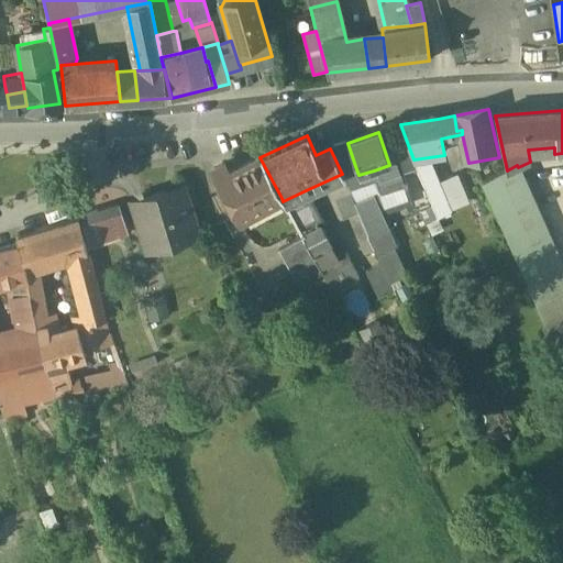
[(355,166),(348,143),(330,148),(341,172),(355,166)]
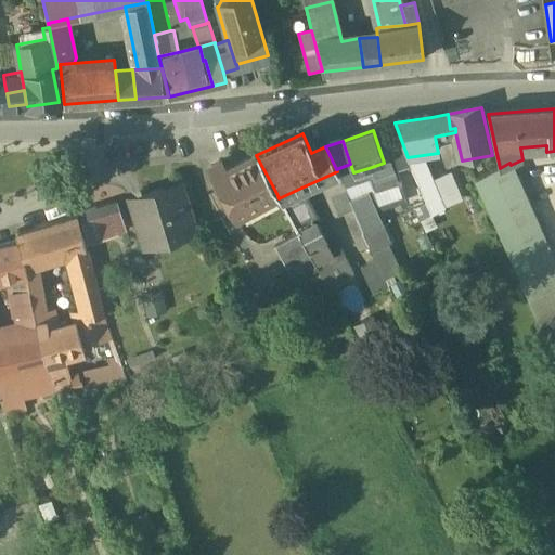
[(256,155),(224,171),(221,165),(219,165),(211,168),(211,171),(210,171),(235,217),(278,195),(256,155)]
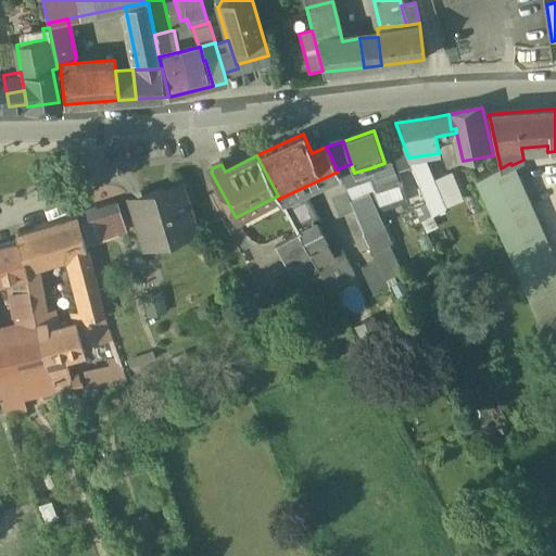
[(424,155),(408,158),(413,168),(427,163),(424,155)]
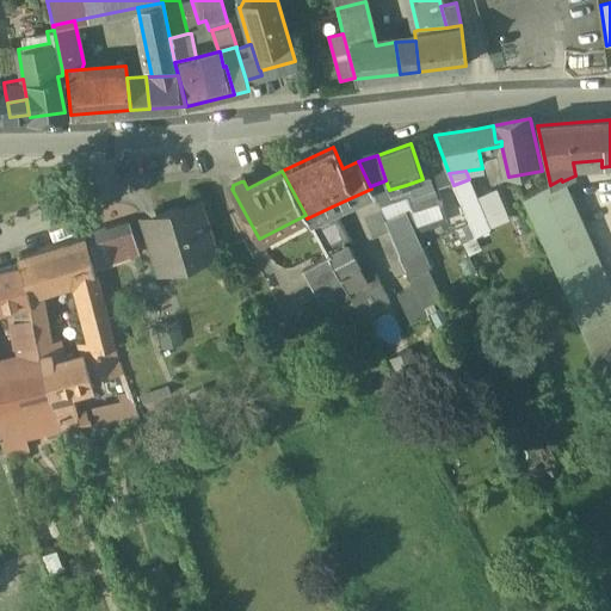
[(479,203),(469,179),(454,185),(475,239),(489,233),(479,203)]
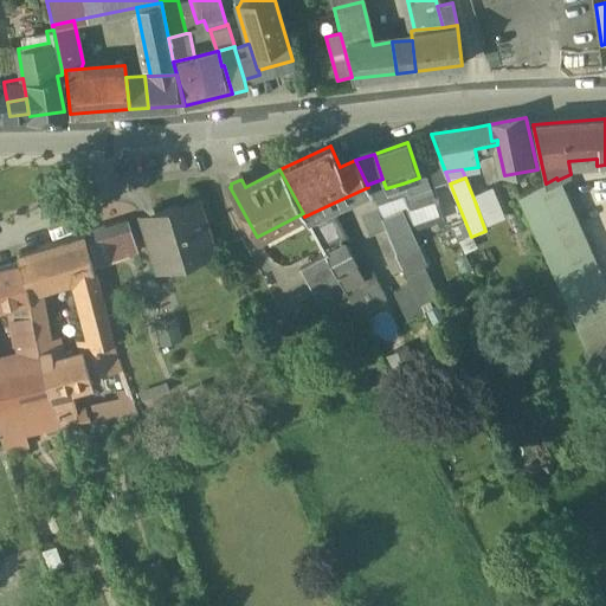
[(546,184),(519,195),(555,278),(593,260),(558,180),(556,178),(546,184)]
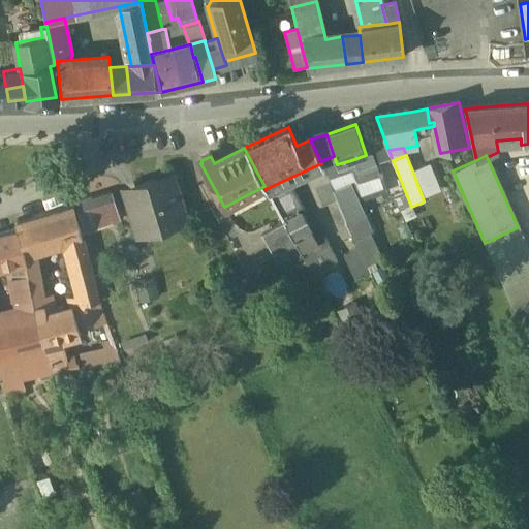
[(351,160),(337,164),(340,174),(354,168),(351,160)]
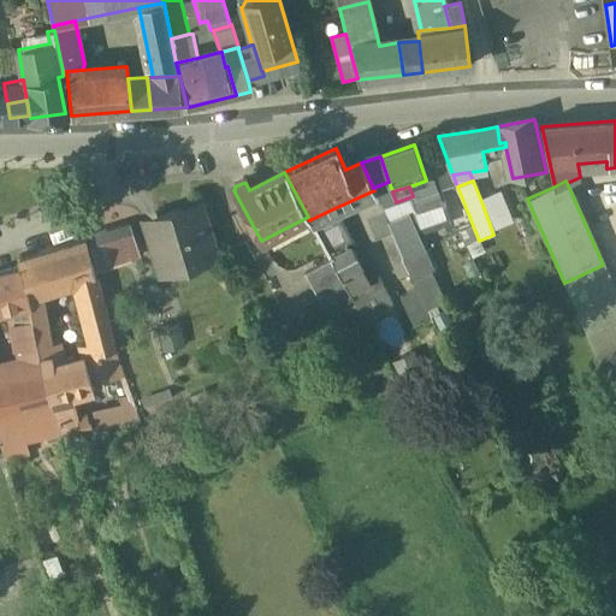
[(503,196),(483,205),(493,235),(514,226),(503,196)]
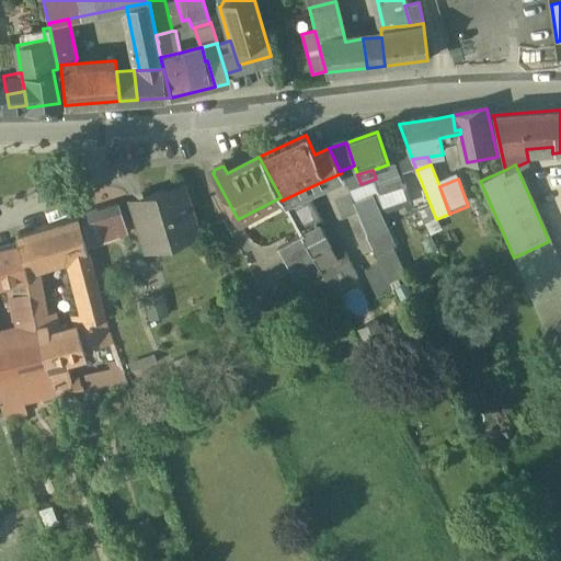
[(180,186),(142,198),(145,202),(146,202),(157,238),(144,242),(145,249),(174,241),(197,233),(185,195),(182,195),(180,186)]
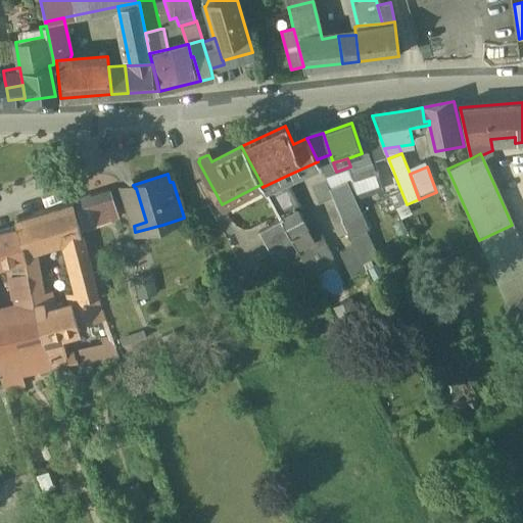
[(284,177),(263,187),(280,219),(298,209),(300,208),(284,177)]
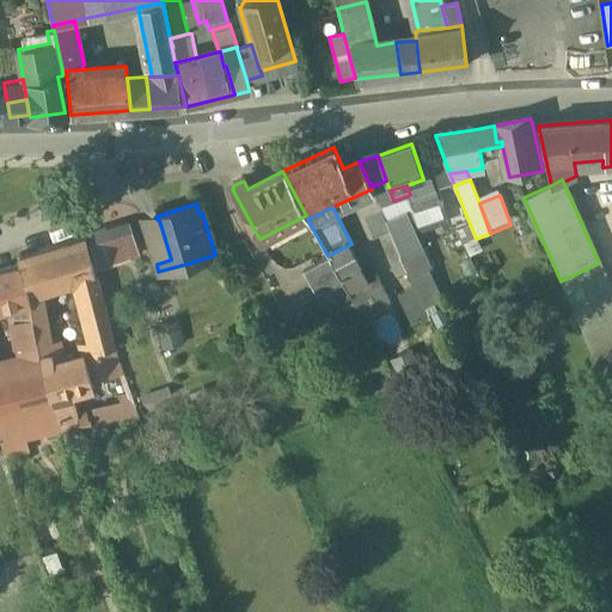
[(381,212),(373,214),(379,231),(389,227),(381,212)]
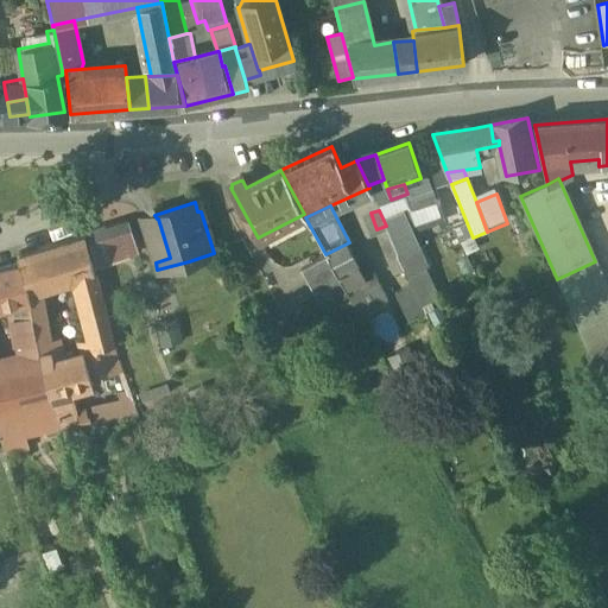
[(157,219),(140,225),(152,263),(156,263),(170,258),(158,219),(157,219)]
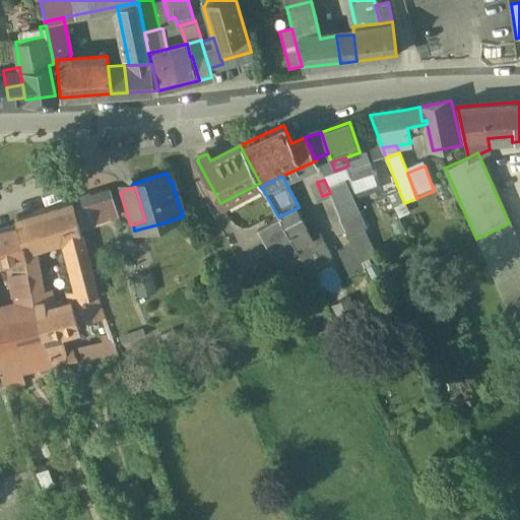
[(110,191),(74,201),(81,226),(118,216),(110,191)]
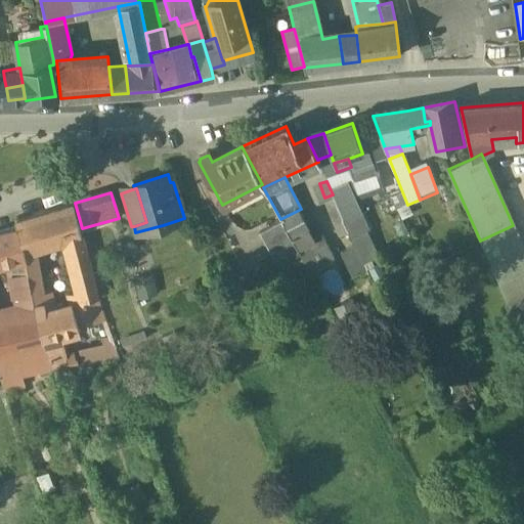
[(334,199),(325,203),(337,229),(351,260),(359,257),(351,239),(343,221),(334,199)]
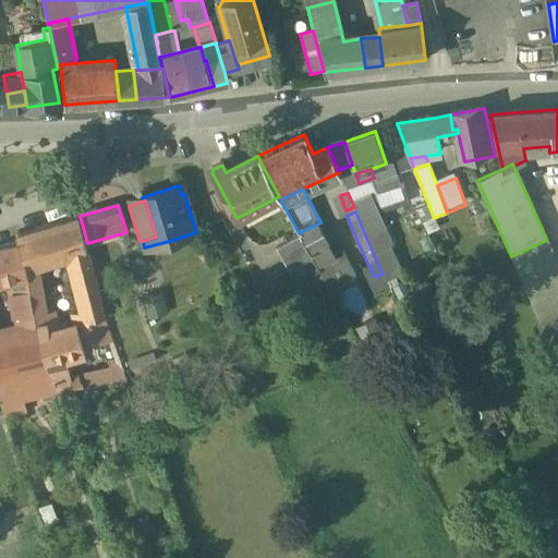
[(77,217),(17,235),(19,243),(25,270),(34,267),(70,256),(85,313),(73,316),(75,327),(56,332),(52,313),(43,315),(36,278),(27,280),(29,291),(36,337),(49,374),(57,393),(58,398),(82,392),(79,379),(70,381),(64,361),(85,354),(84,351),(113,342),(105,318),(77,217)]
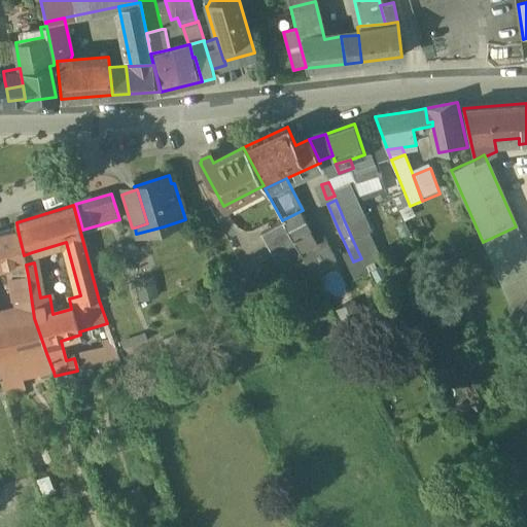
[(409,206),(399,211),(405,221),(414,217),(409,206)]
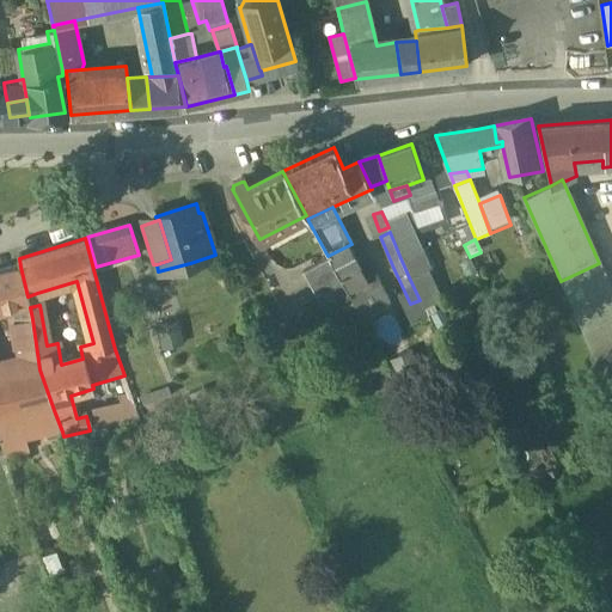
[(359,263),(349,245),(328,256),(330,259),(347,293),(367,282),(367,281),(357,264),(359,263)]
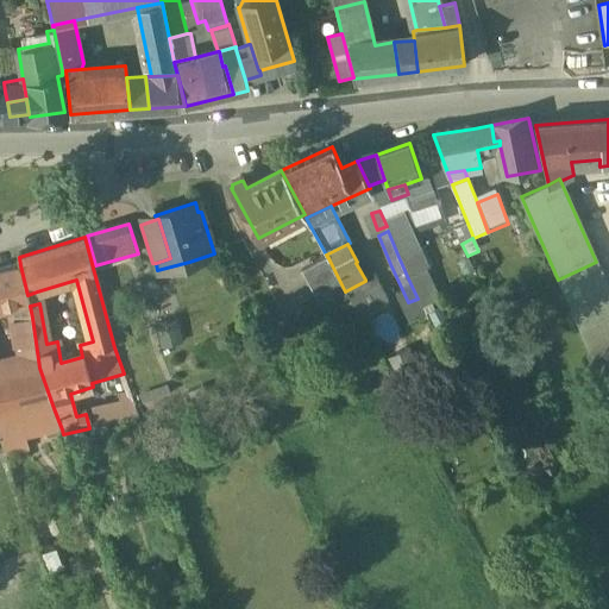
[(420,246),(399,257),(408,278),(427,270),(429,268),(420,246)]
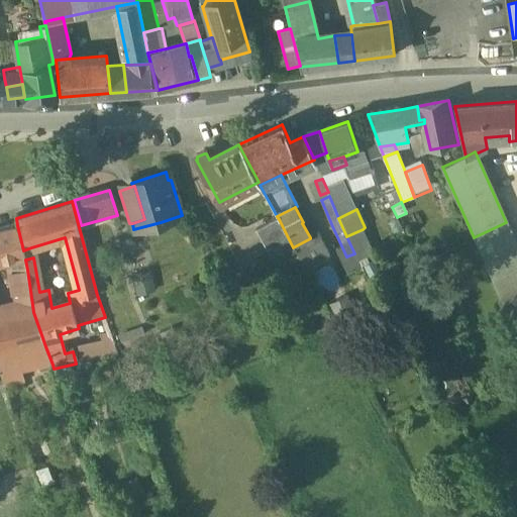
[(279,219),(256,231),(273,263),(295,251),(293,247),(279,219)]
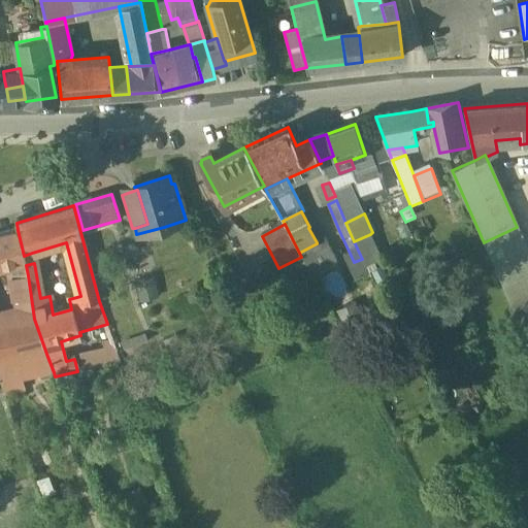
[(527,254),(517,227),(484,242),(502,286),(527,274),(527,273),(527,254)]
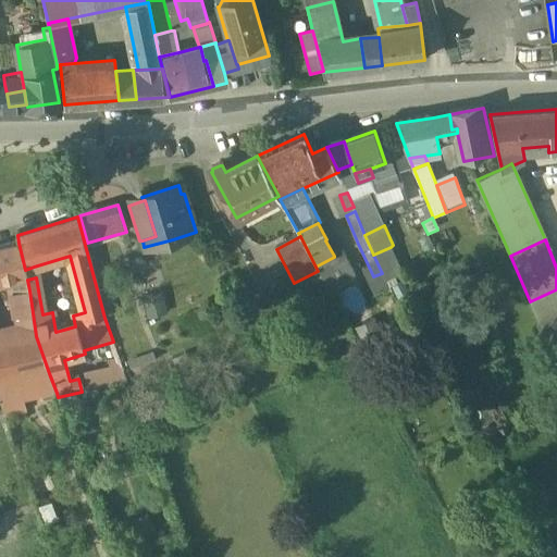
[(19,243),(0,247),(0,283),(9,282),(26,277),(25,270),(19,243)]
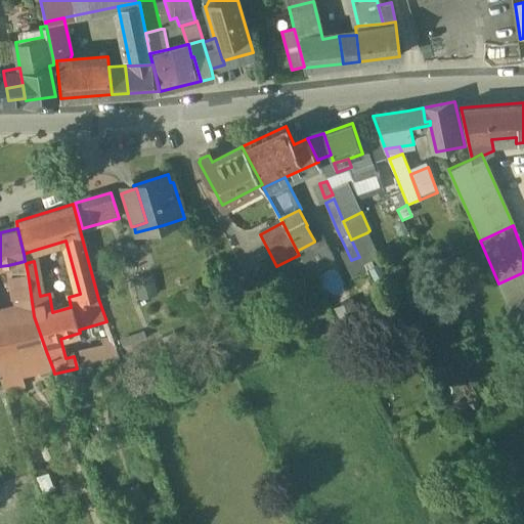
[(379,257),(367,232),(351,239),(359,257),(363,264),(379,257)]
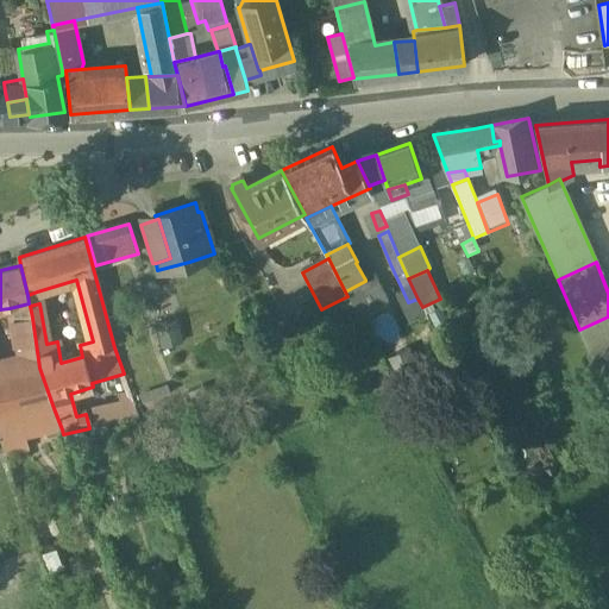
[(375,275),(365,280),(365,281),(345,292),(347,296),(359,316),(389,301),(375,275)]
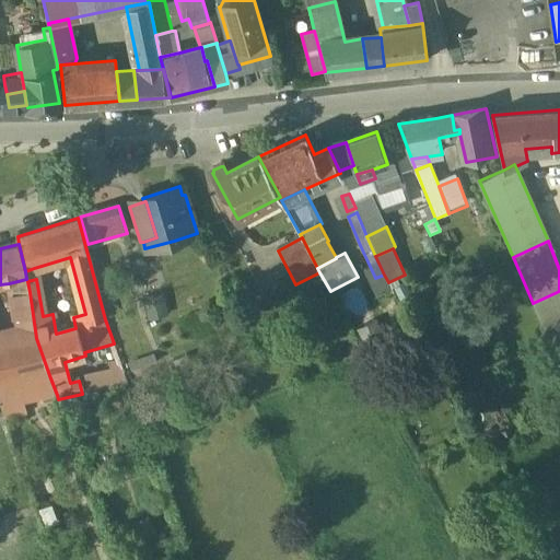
[(34,268),(25,271),(26,279),(27,281),(36,279),(34,268)]
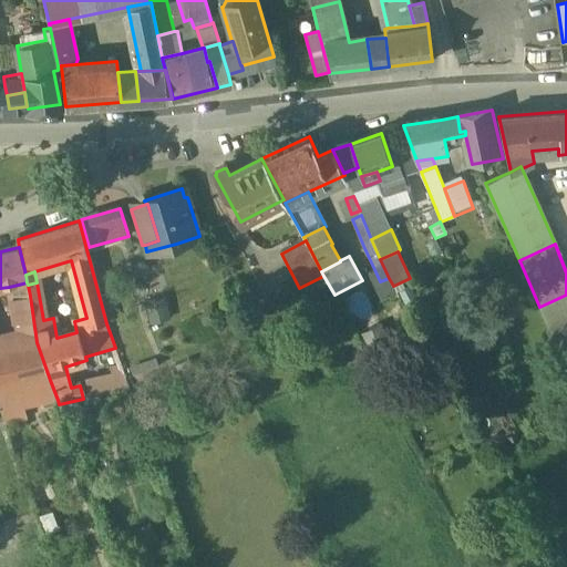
[(27,282),(9,287),(12,300),(30,296),(28,285),(27,282)]
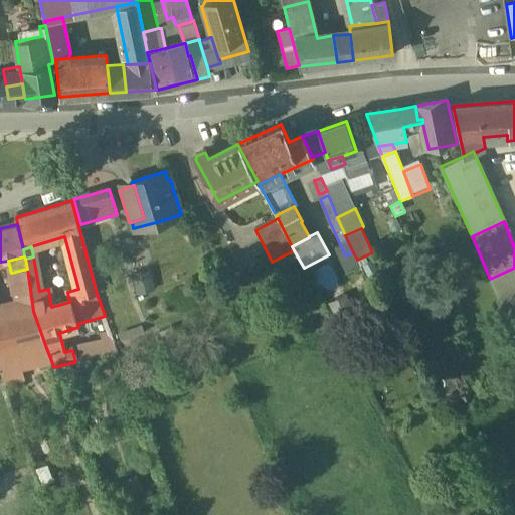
[(514,270),(514,268),(490,279),(514,337),(514,270)]
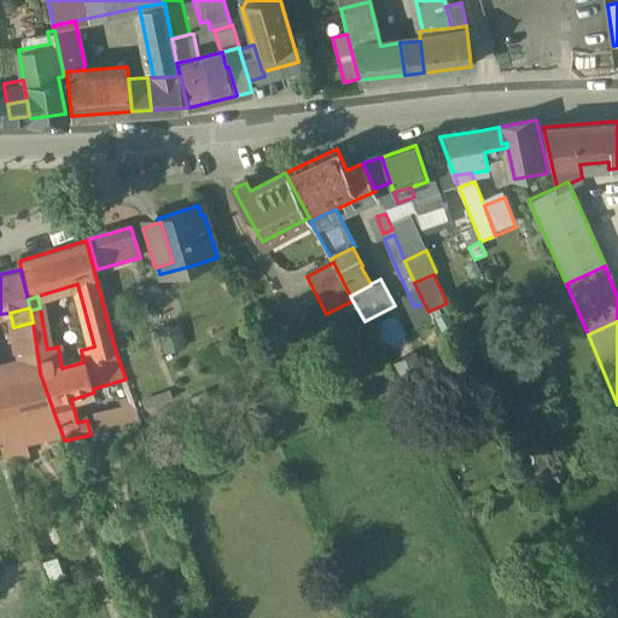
[(33,322),(13,327),(17,351),(21,360),(27,377),(40,373),(33,322)]
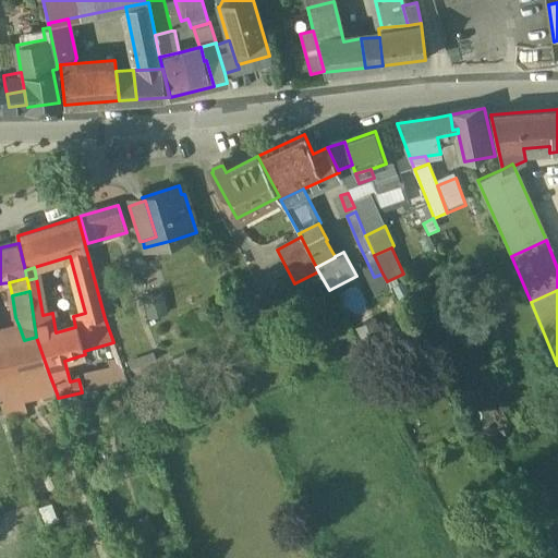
[(19,325),(2,329),(7,346),(24,340),(19,325)]
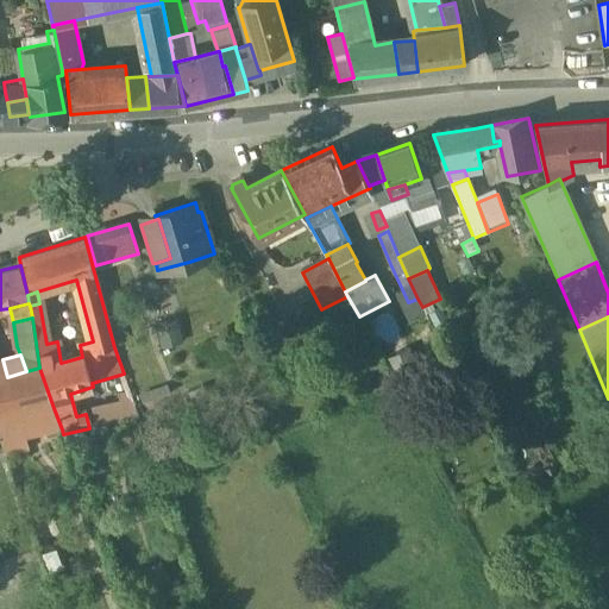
[(26,371),(0,378),(0,421),(54,408),(39,368),(26,371)]
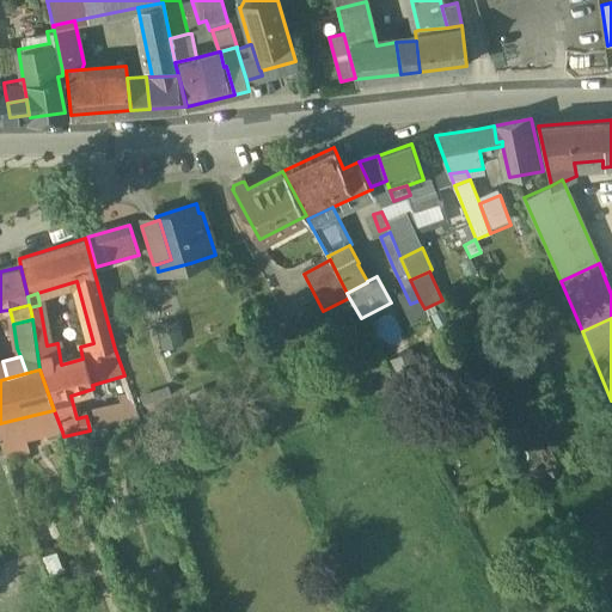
[(132,397),(118,401),(121,410),(124,423),(140,420),(132,397)]
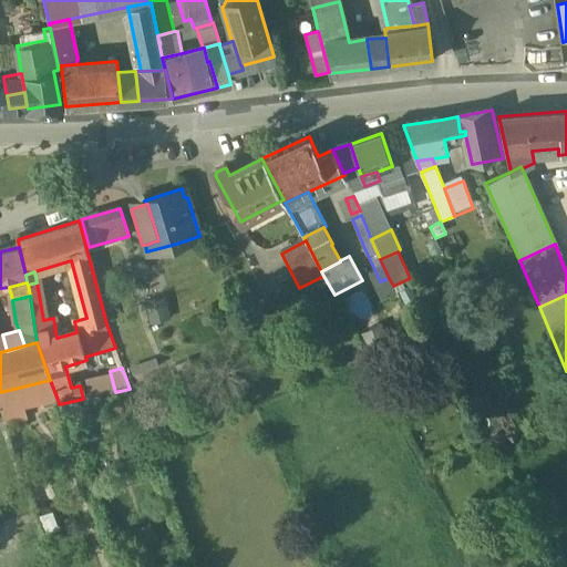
[(50,380),(0,392),(0,409),(0,411),(22,405),(23,409),(58,400),(50,380)]
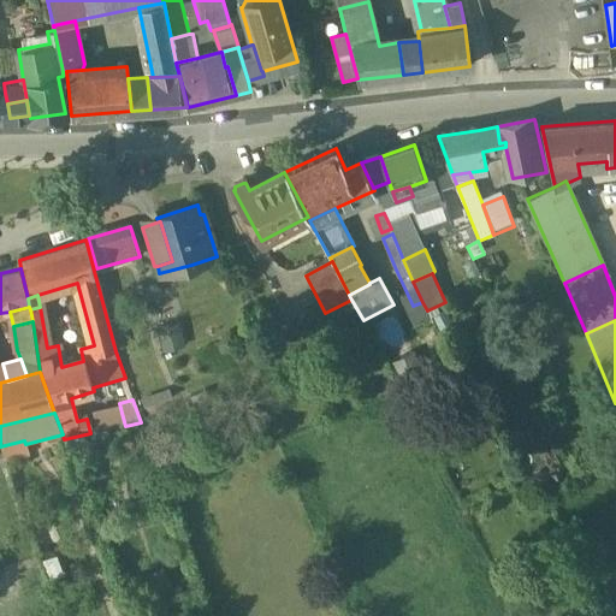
[(122,413),(94,418),(98,432),(125,426),(122,413)]
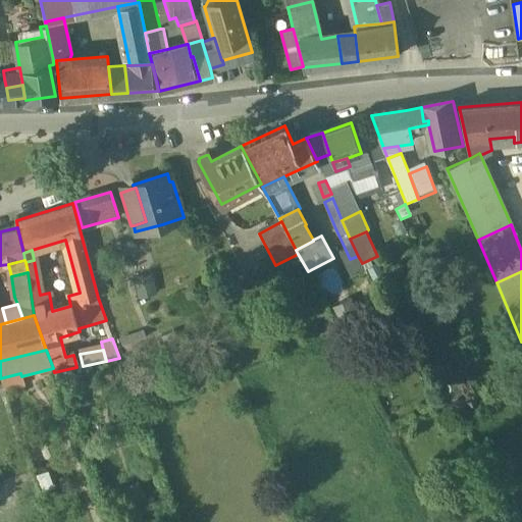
[(20,373),(0,378),(2,383),(4,392),(23,386),(21,376),(20,373)]
